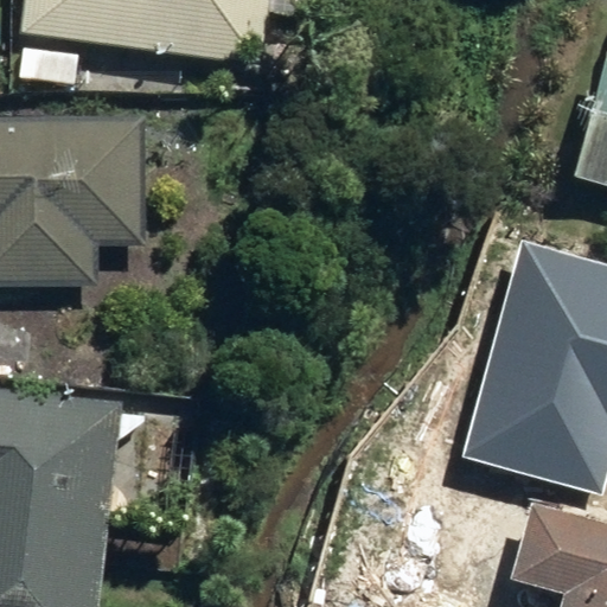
[(12,0),(8,33),(242,65),(250,0),(12,0)]
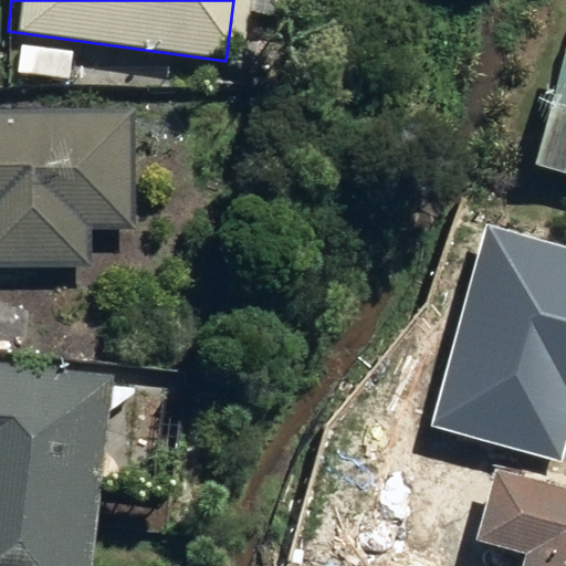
[(6,77),(38,81),(40,46),(10,43),(6,77)]
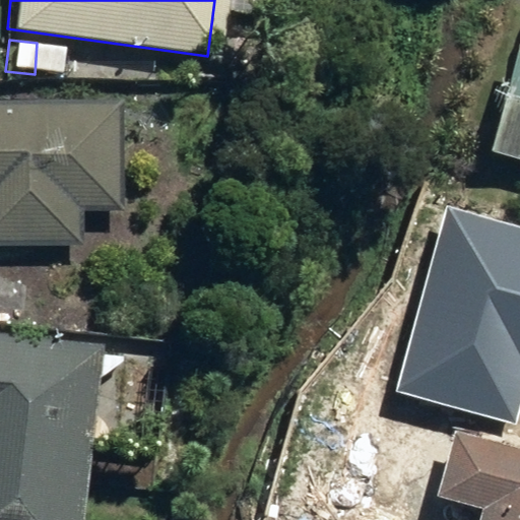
[(474,152),(519,165),(519,52),(503,48),(474,152)]
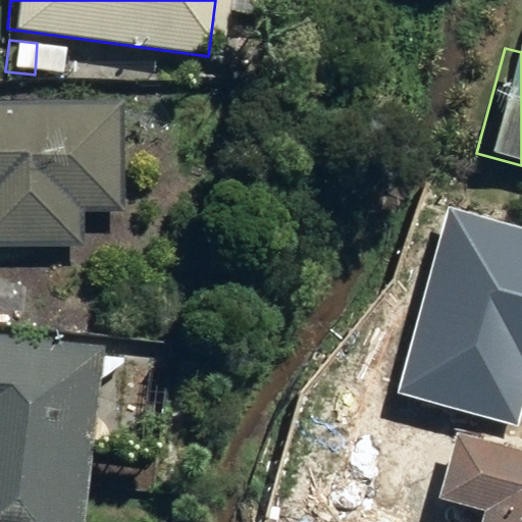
[(0,248),(71,248),(70,210),(113,210),(112,100),(0,101),(0,248)]
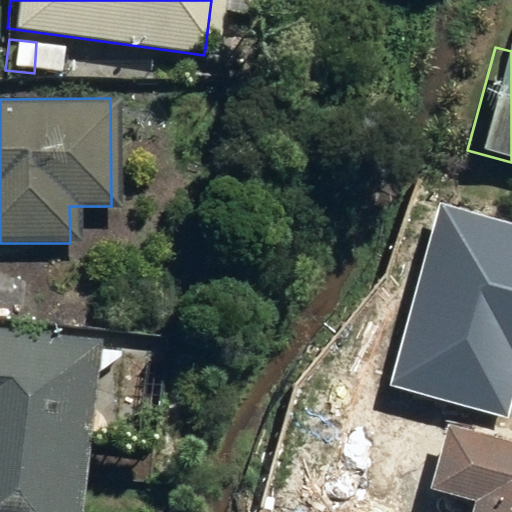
[(511,222),(439,202),(387,385),(506,419),(511,399),(511,222)]
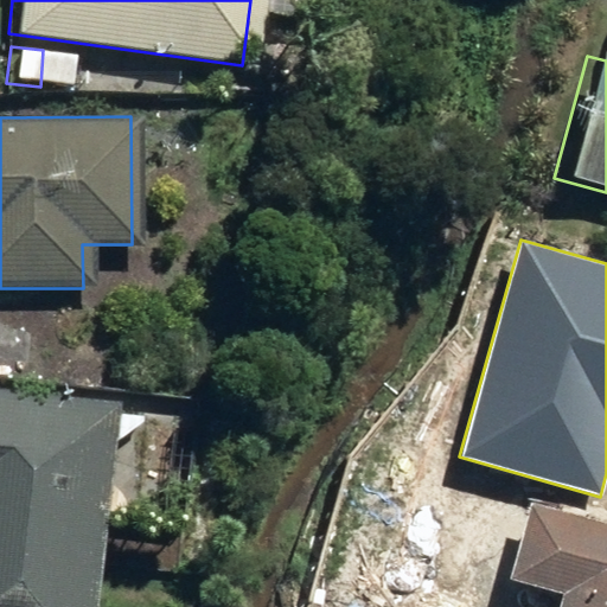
[(0,606),(80,606),(107,406),(0,393),(0,606)]
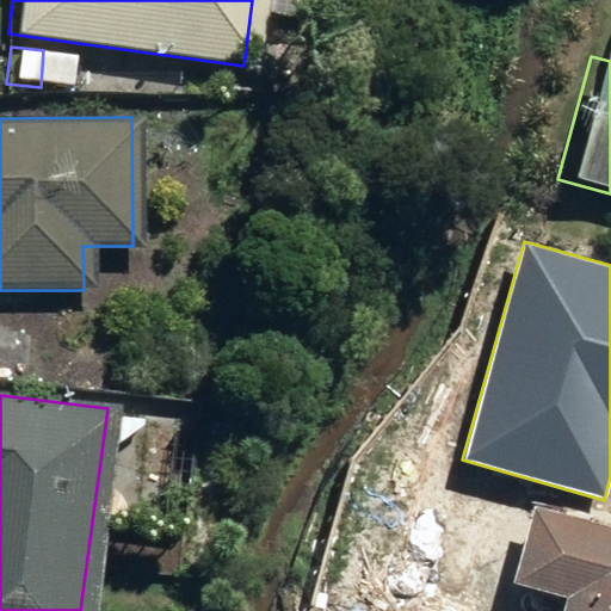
[(548,610),(610,610),(610,532),(514,507),(493,585),(551,602),(548,610)]
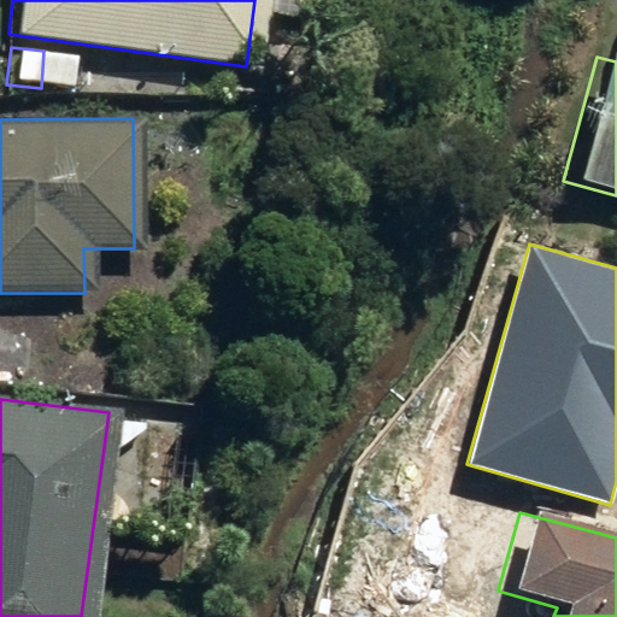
All buildings are outlined.
